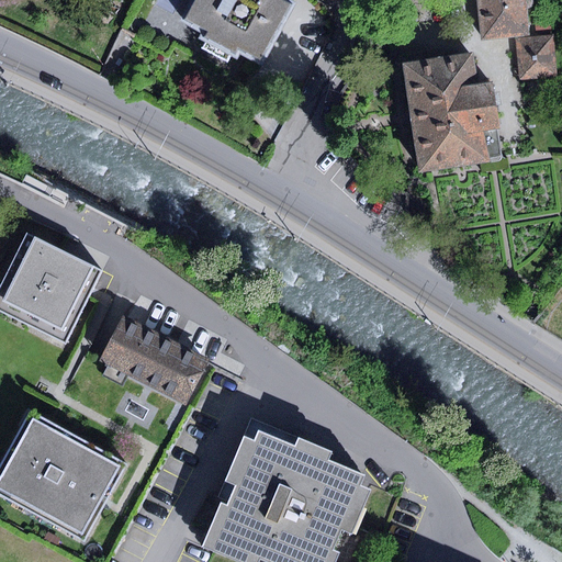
[(190,0),(180,21),(201,33),(199,38),(237,59),(240,54),(262,66),(296,3),(290,0),(190,0)]
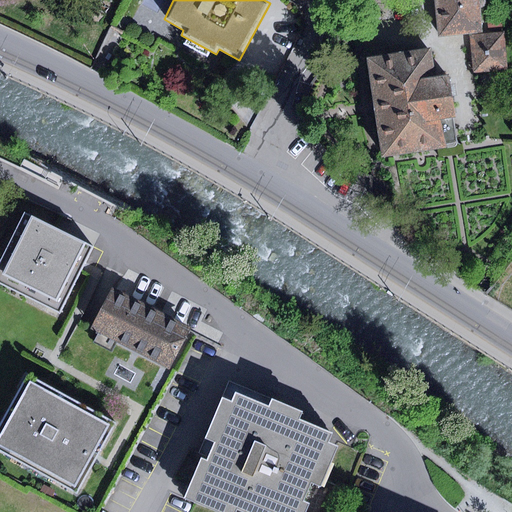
[(480,0),(434,0),(437,37),(483,33),(480,0)]
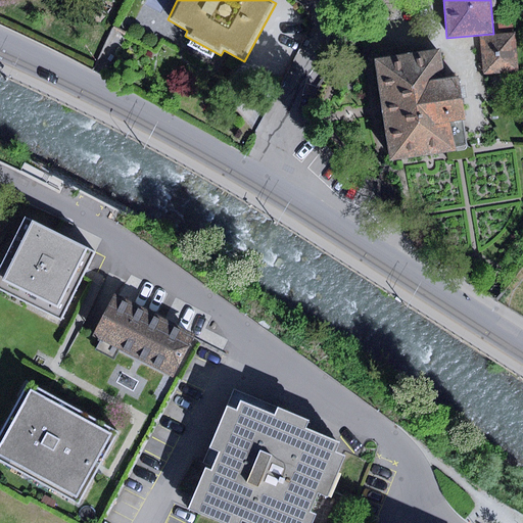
[(515,33),(479,36),(483,75),(518,72),(515,33)]
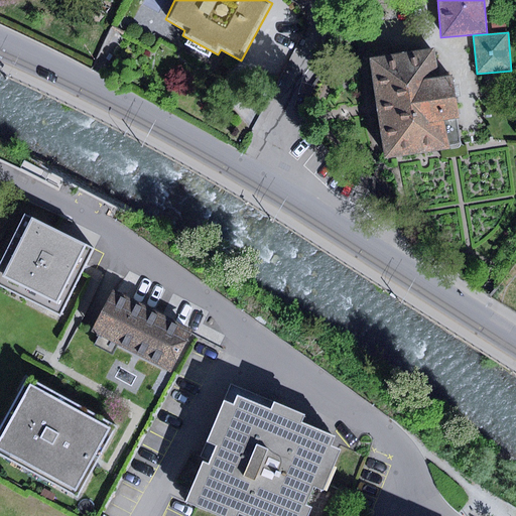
[(434,48),(369,57),(384,158),(449,148),(448,145),(460,143),(456,119),(459,118),(453,75),(438,77),(434,48)]
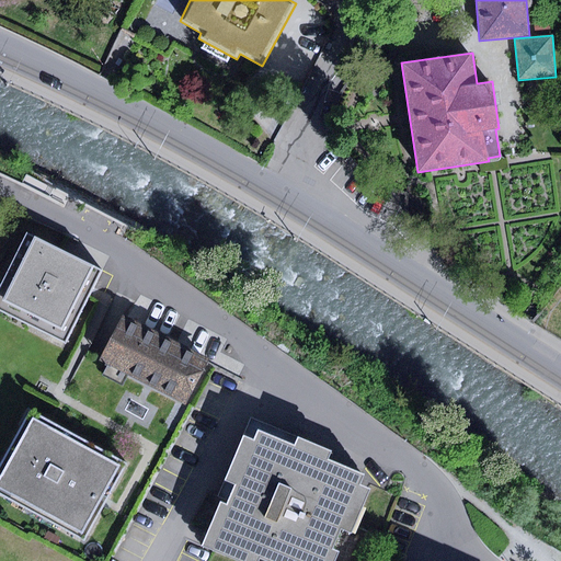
[(102,271),(27,233),(0,286),(0,311),(65,344),(102,271)]
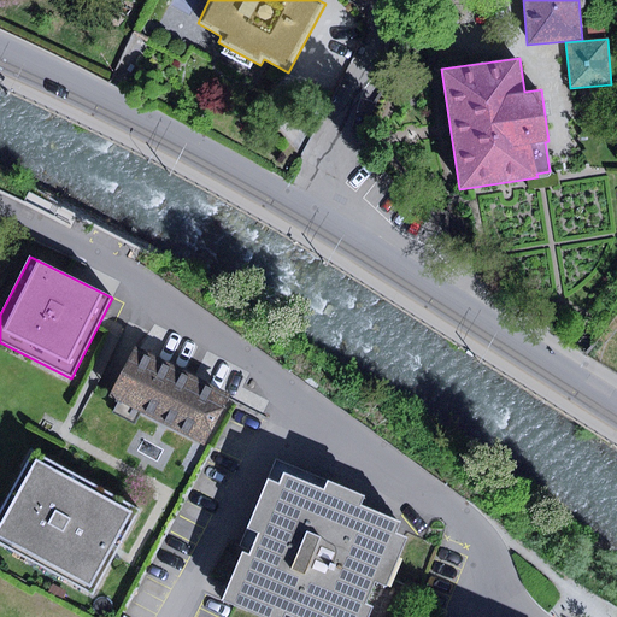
[(229,395),(135,347),(110,395),(163,424),(204,445),(229,395)]
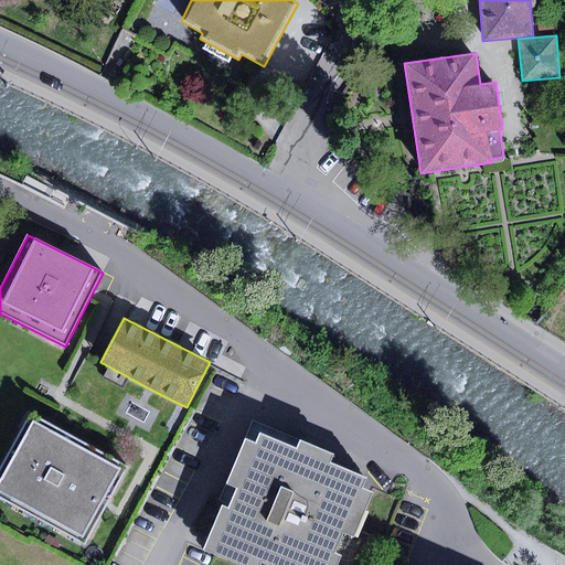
[(127,467),(29,414),(0,466),(0,499),(84,545),(106,507),(127,467)]
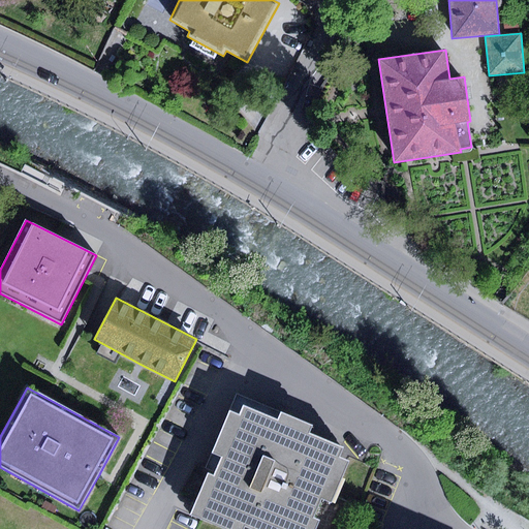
[(278,419),(244,406),(240,415),(229,411),(212,453),(222,457),(214,475),(208,473),(190,515),(223,528),(313,528),(318,520),(312,518),(319,499),(330,503),(347,461),(338,457),(342,447),(308,433),(312,425),(281,412),(278,419)]
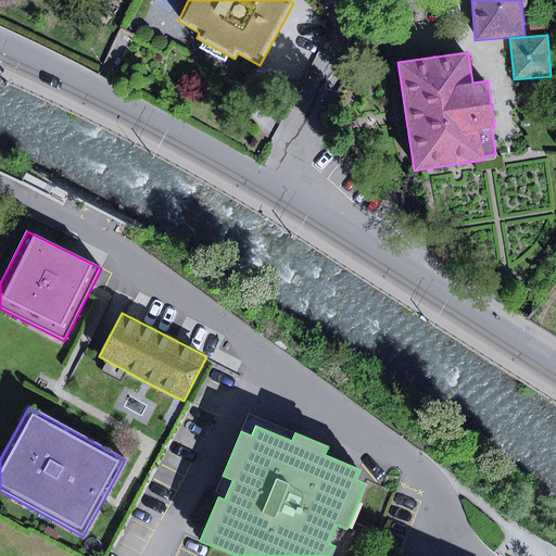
All buildings are outlined.
